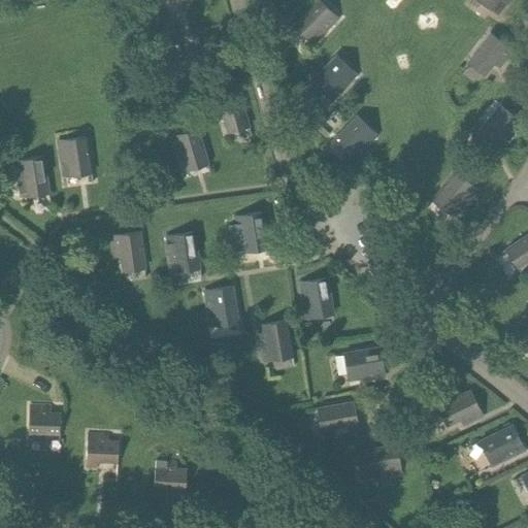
[(338,20),(318,0),(316,0),(293,24),(308,40),(319,29),(324,34),(338,20)]
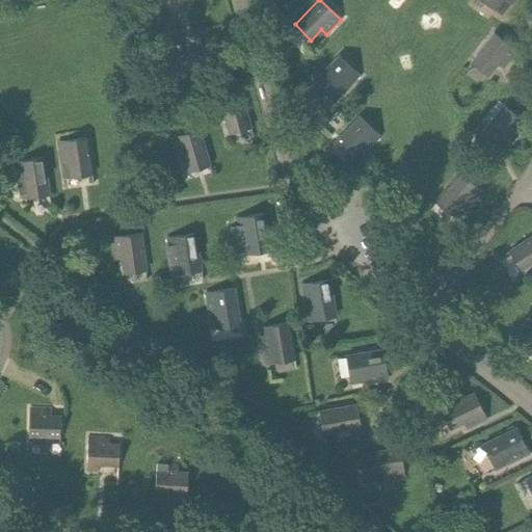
[(514,0),(483,0),(497,10),(505,0),(507,0),(511,3),(514,0)]
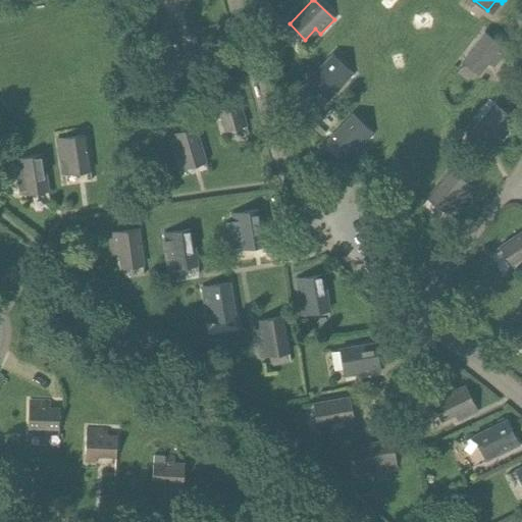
[(507,51),(484,34),(463,61),(480,74),(489,63),(494,67),(507,51)]
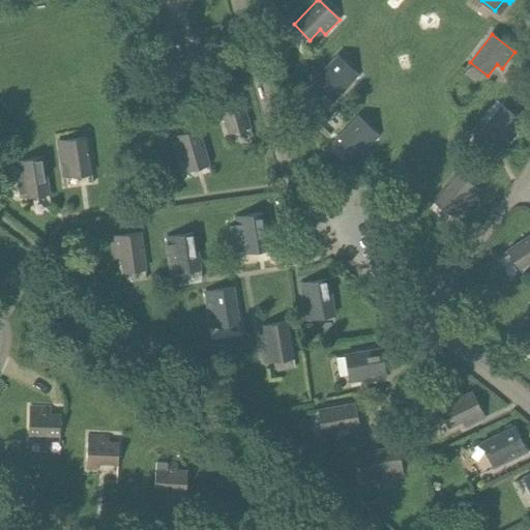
[(359,77),(337,56),(313,82),(329,97),(340,87),(345,91),(359,77)]
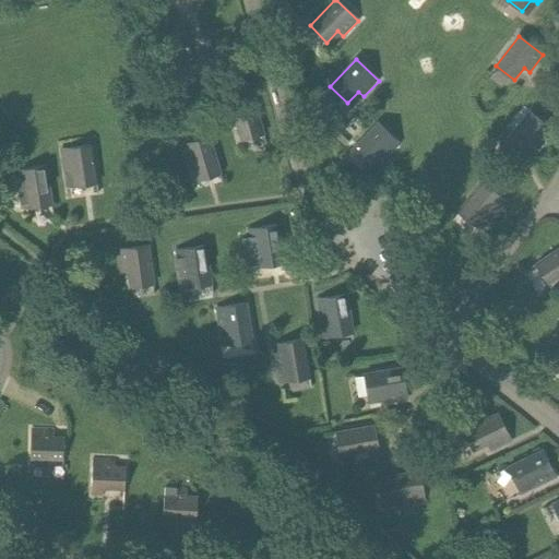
[(241,140),(263,133),(253,98),(223,107),(229,128),(237,126),(241,140)]
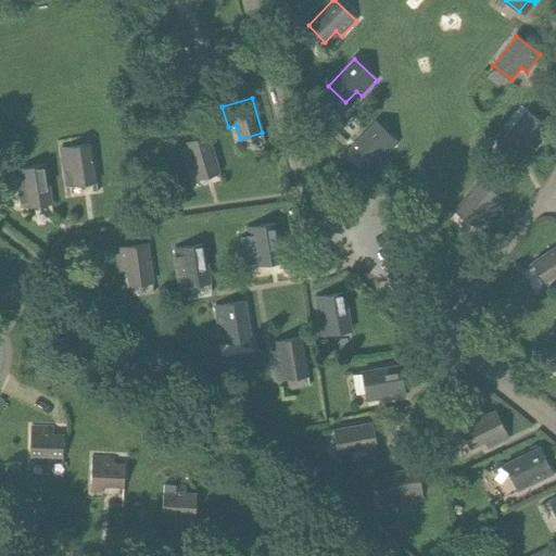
[(551,130),(527,112),(504,141),(522,155),(532,143),(538,148),(551,130)]
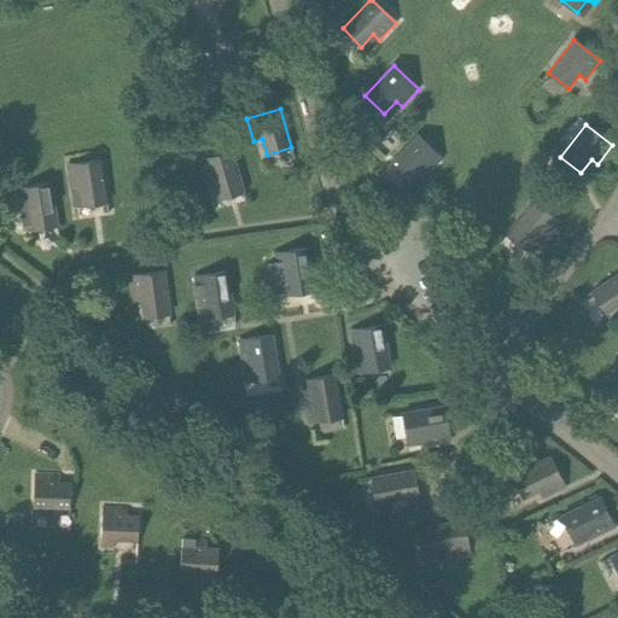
[(442,161),(418,136),(389,167),(407,185),(419,173),(425,179),(442,161)]
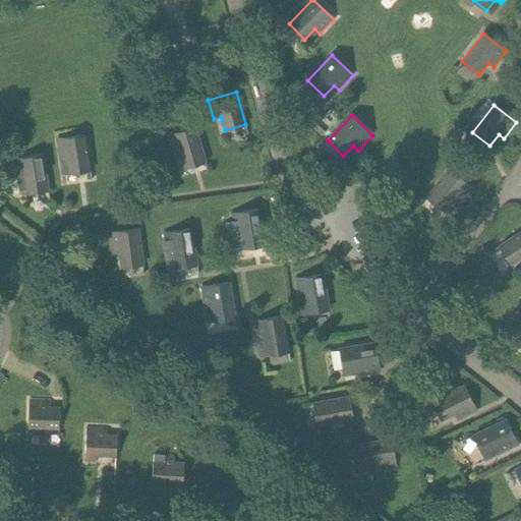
[(322,135),(325,132),(317,126),(314,129),(322,135)]
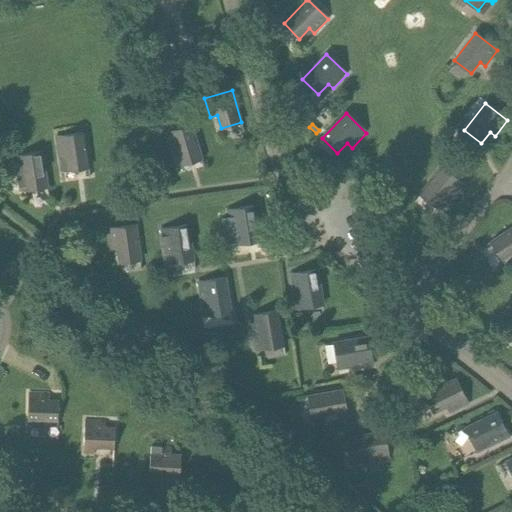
[(181,165),(202,159),(192,126),(165,134),(171,153),(177,151),(181,165)]
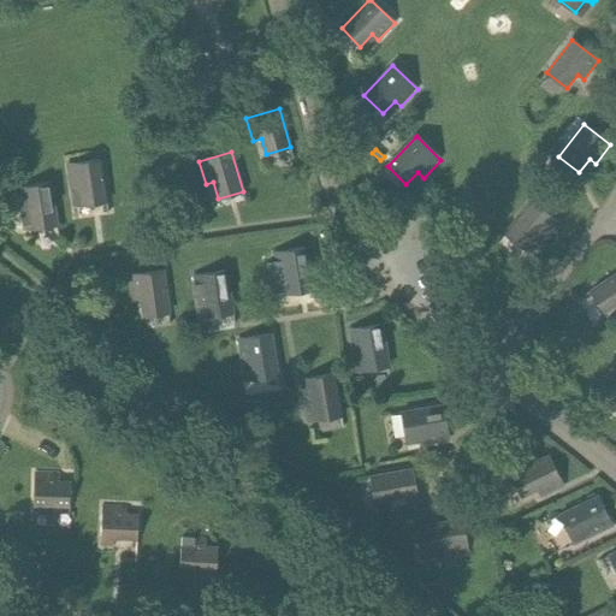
[(82,205),(107,201),(101,160),(67,166),(71,190),(78,188),(82,205)]
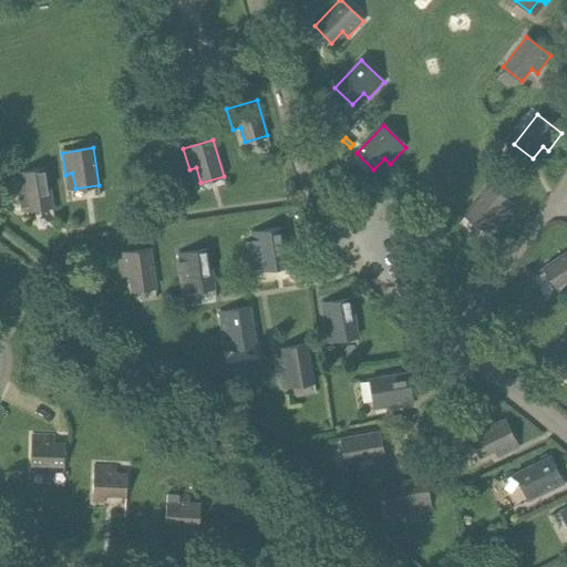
[(29,210),(52,207),(47,169),(16,174),(19,196),(27,195),(29,210)]
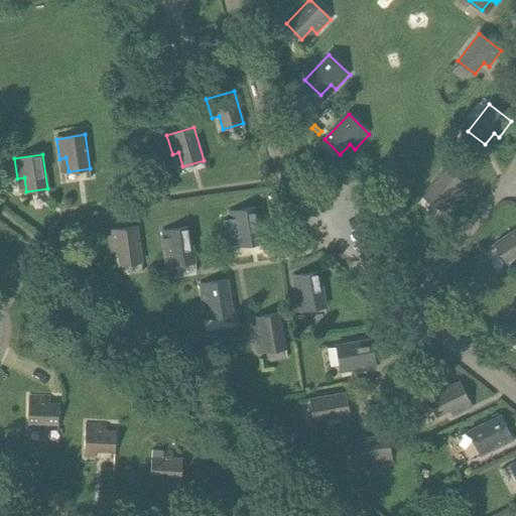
[(468,186),(445,168),(423,195),(439,209),(448,198),(455,203),(468,186)]
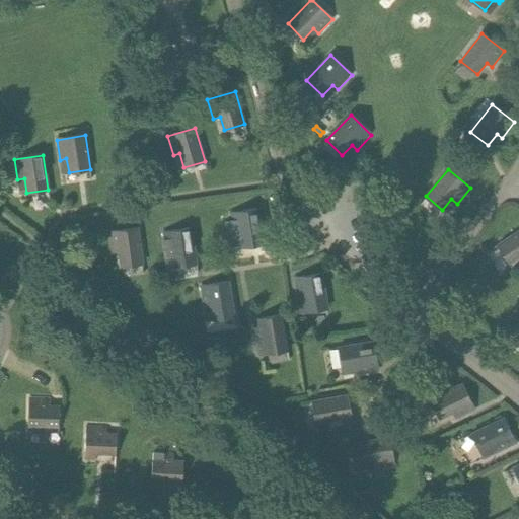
[(258,210),(230,214),(233,234),(240,233),(242,247),(264,244),(258,210)]
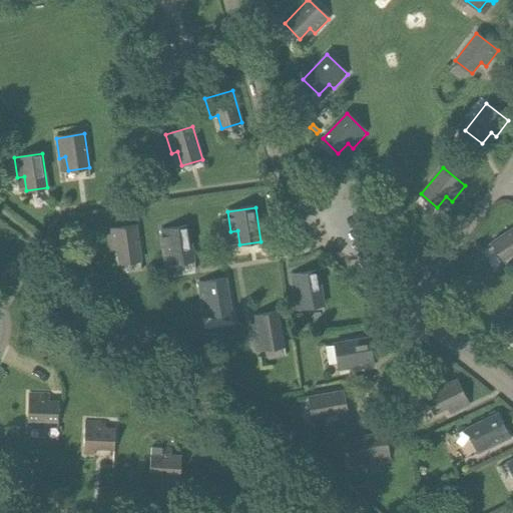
[(120,264),(141,261),(136,226),(108,230),(111,250),(117,249),(120,264)]
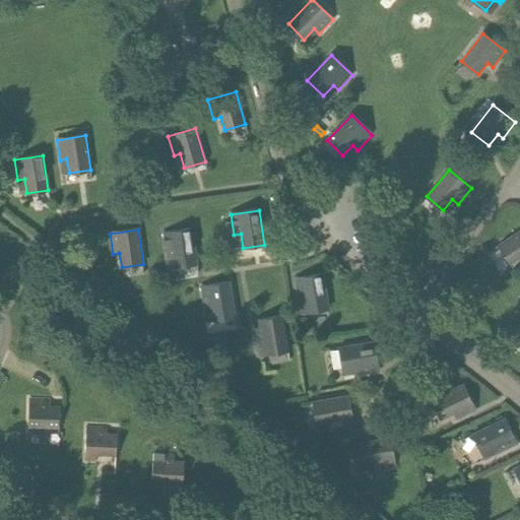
[(176,267),(197,264),(191,230),(163,234),(167,254),(173,253),(176,267)]
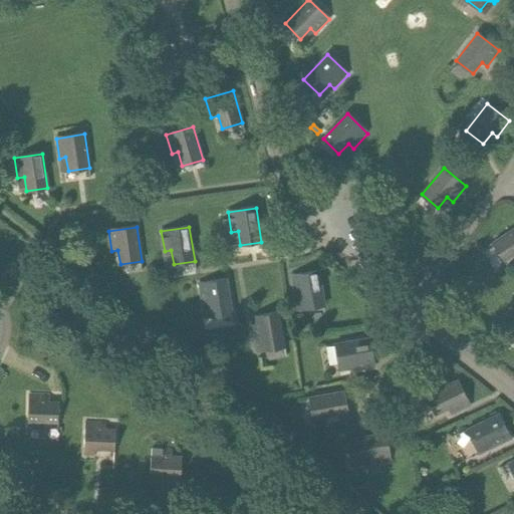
[(513,229),(493,243),(504,260),(513,254),(513,229)]
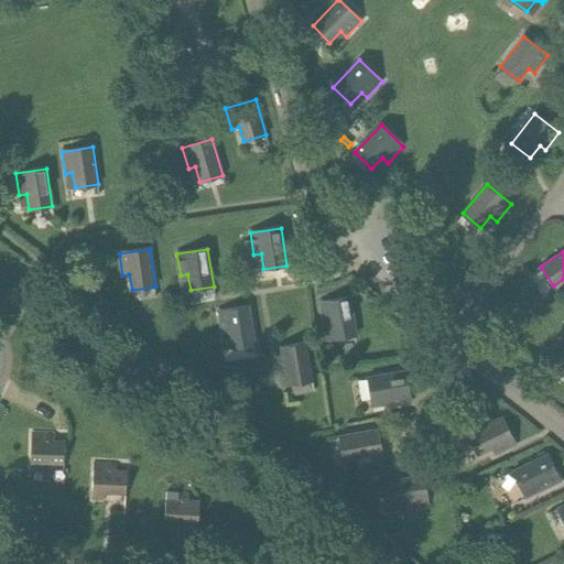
[(333,339),(356,335),(350,299),(320,303),(323,325),(331,324),(333,339)]
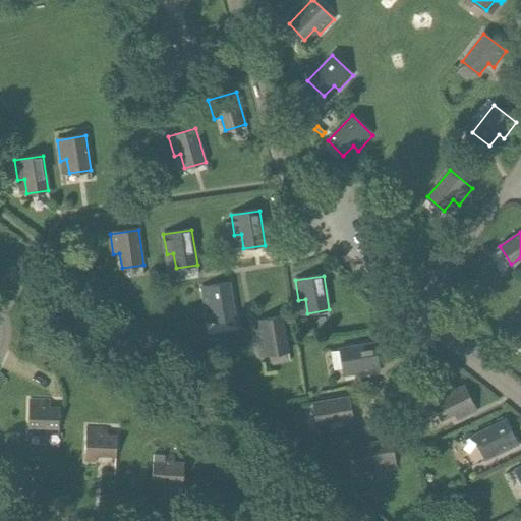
[(214,322),(235,317),(230,283),(201,288),(205,308),(212,307),(214,322)]
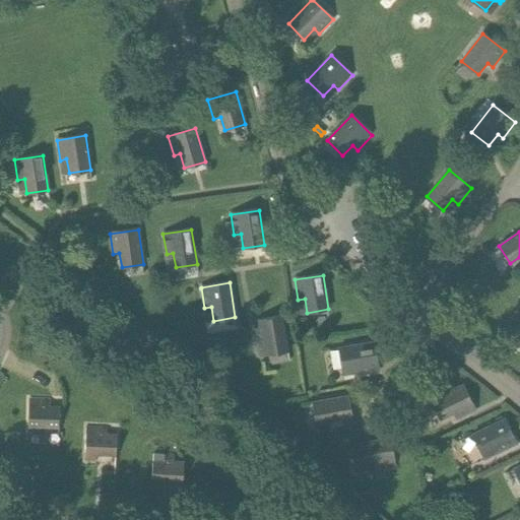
[(288,351),(282,317),(254,322),(257,341),(264,340),(267,354),(288,351)]
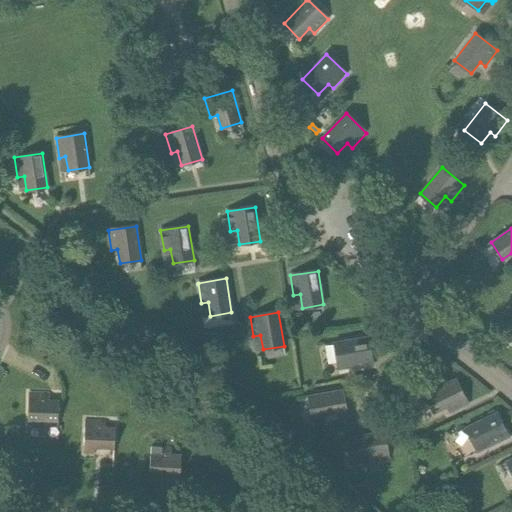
[(368,337),(334,343),(337,364),(351,361),(353,368),(372,365),(368,337)]
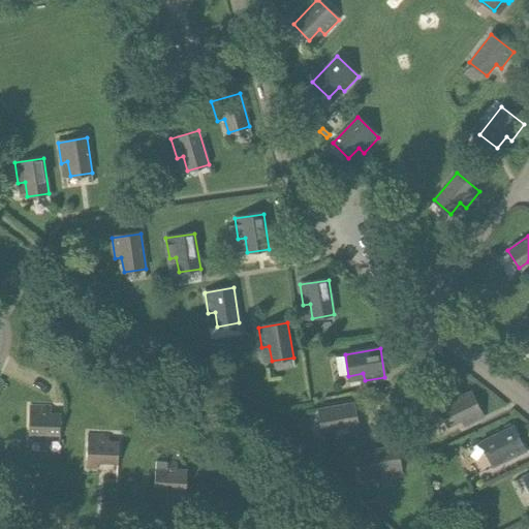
[(470,392),(439,407),(448,428),(462,421),(465,428),(484,418),(470,392)]
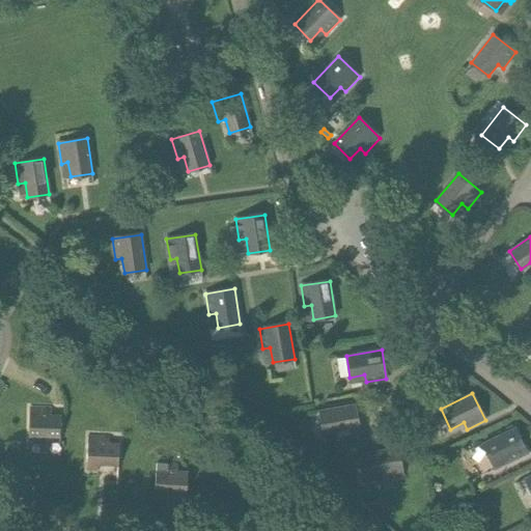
[(355,404),(319,411),(324,432),(338,430),(339,438),(360,434),(355,404)]
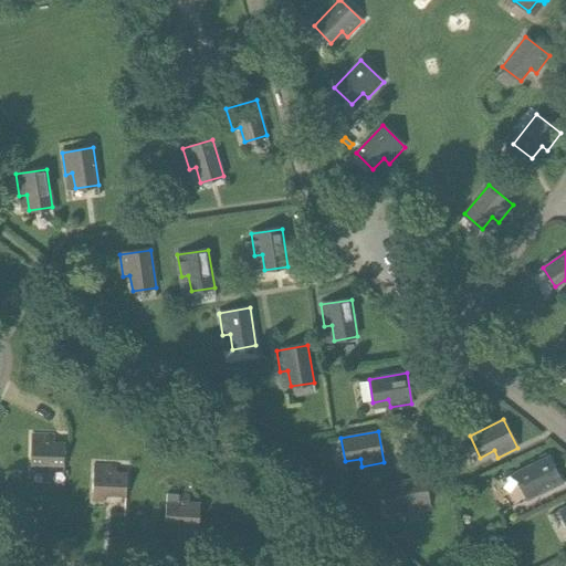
[(42,463),(64,464),(64,442),(54,442),(54,436),(31,436),(30,472),(42,472),(42,463)]
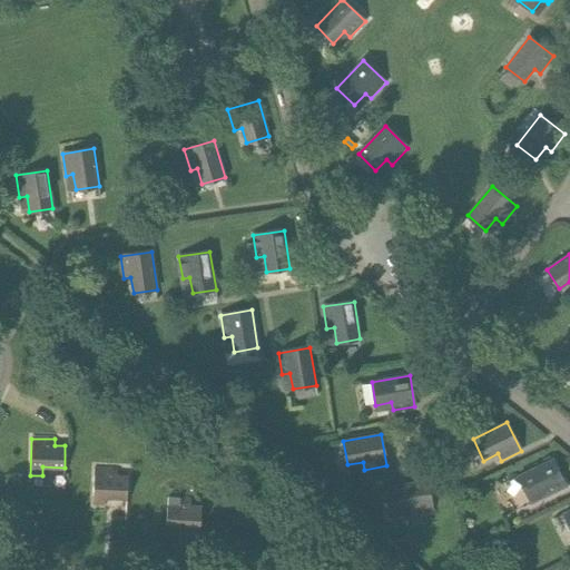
[(567,488),(552,460),(519,477),(529,498),(543,491),(546,498),(567,488)]
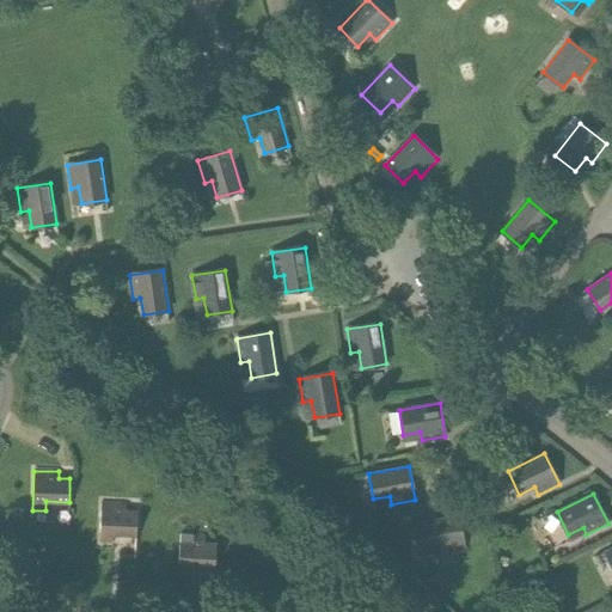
[(114,533),(136,534),(138,512),(126,512),(126,505),(102,503),(99,543),(112,544),(114,533)]
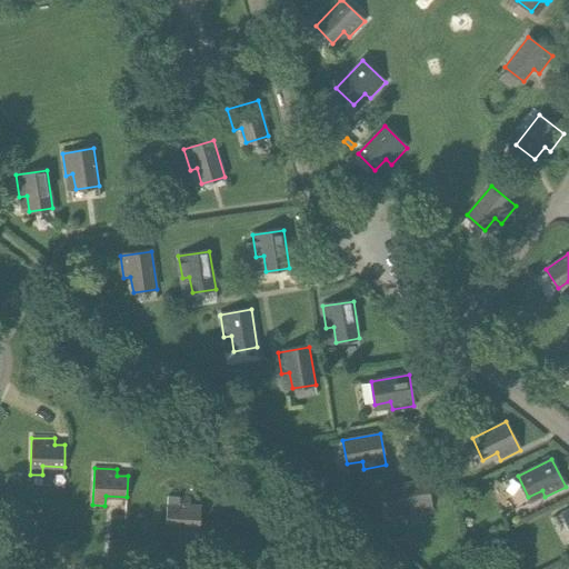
[(427,480),(389,487),(393,510),(408,507),(410,515),(431,511),(427,480)]
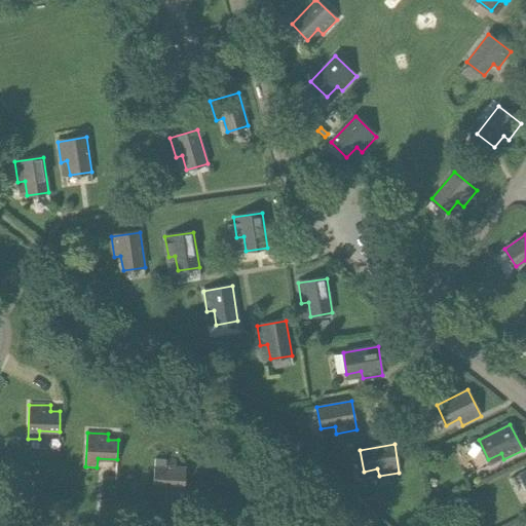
[(164,487),(185,488),(186,467),(176,467),(177,461),(155,460),(153,494),(164,495),(164,487)]
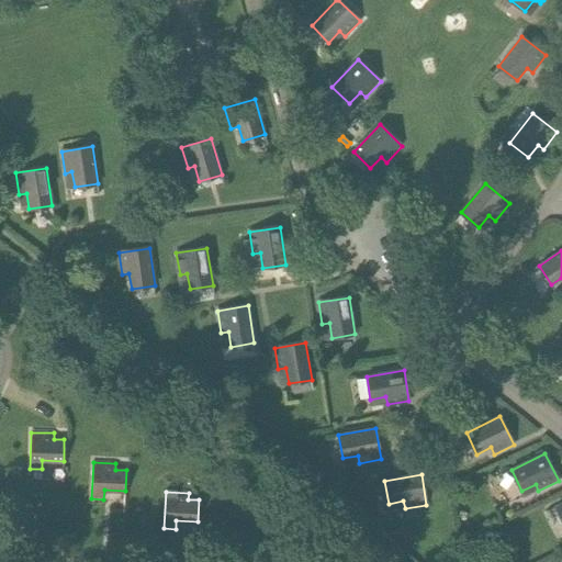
All buildings are outlined.
